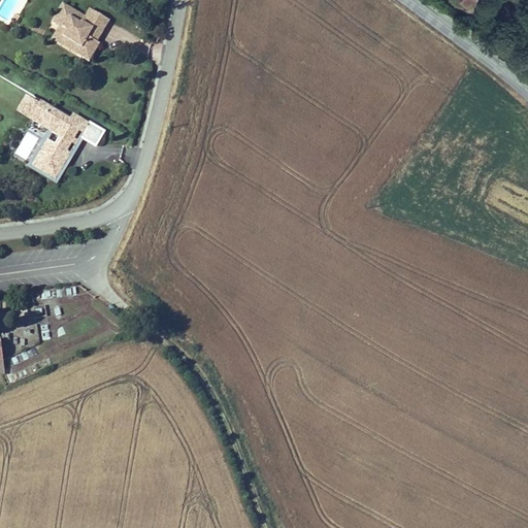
[(99,38),(109,23),(90,10),(86,18),(64,3),(52,21),(59,26),(65,31),(61,36),(79,48),(75,55),(87,63),(98,45),(96,43),(93,42),(97,37),(99,38)]
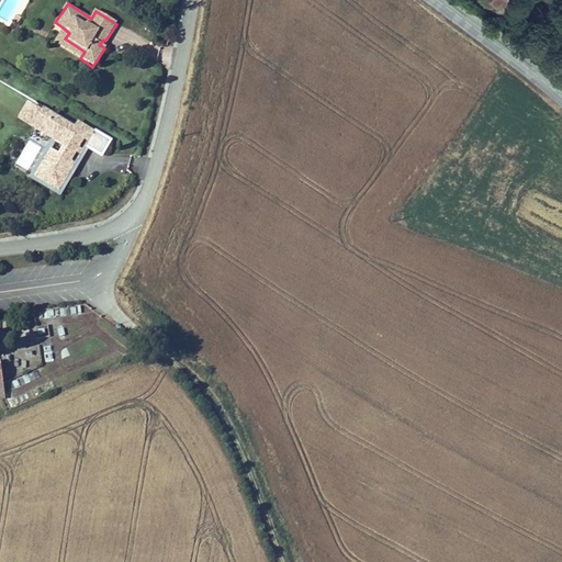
[(54,41),(80,58),(85,52),(65,38),(69,33),(63,27),(54,41)]
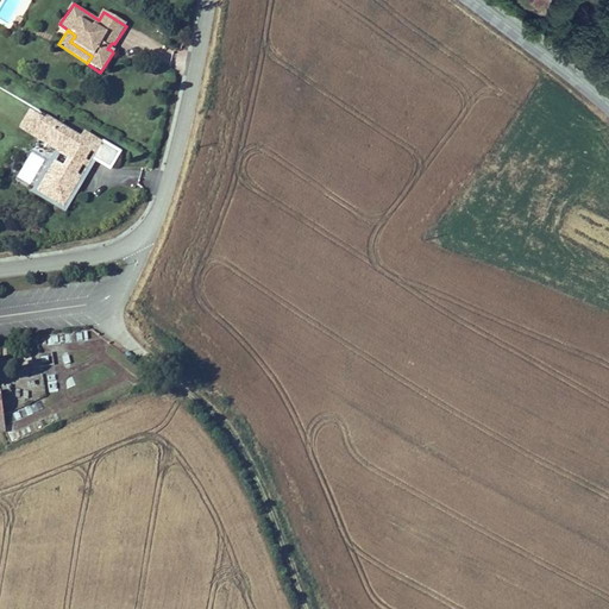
[(20,127),(68,159),(60,173),(48,164),(30,192),(56,209),(75,182),(69,179),(86,152),(90,156),(88,161),(105,171),(114,157),(81,135),(77,140),(45,119),(43,123),(30,113),(20,127)]
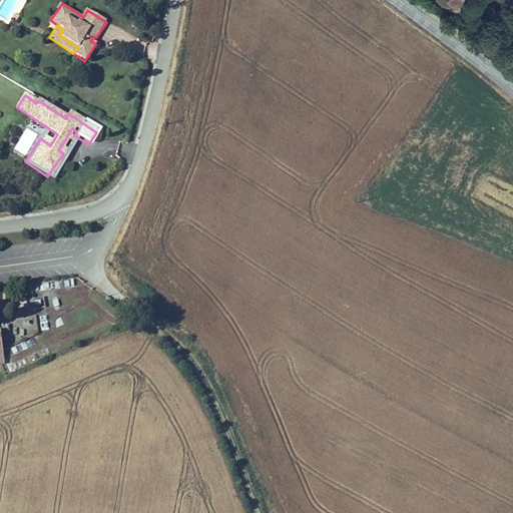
[(25,127),(13,148),(25,154),(37,133),(25,127)]
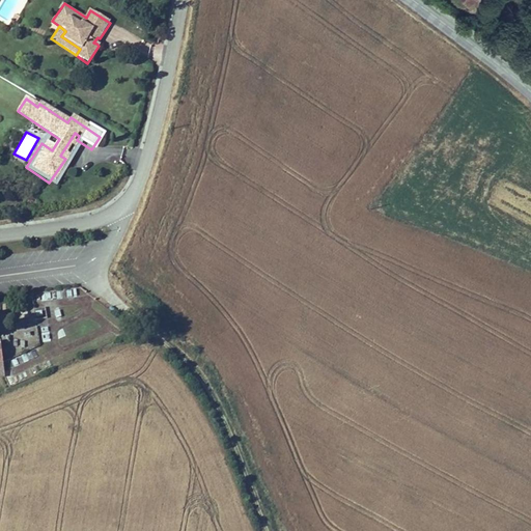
[(47,324),(38,326),(42,342),(51,340),(47,324)]
